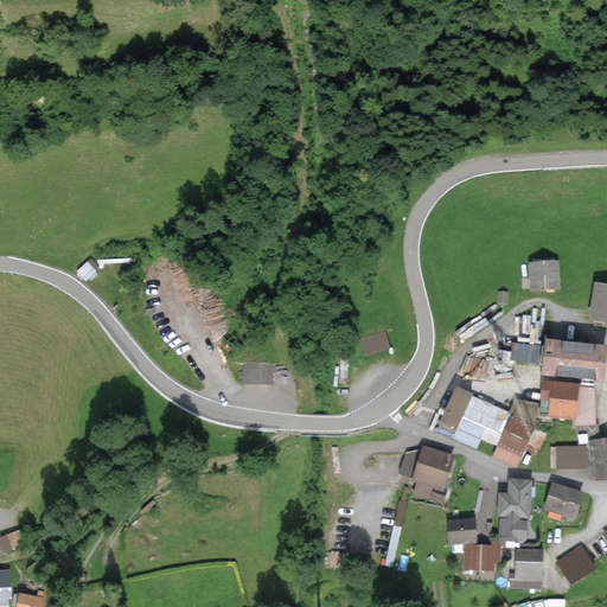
[(560,260),(528,261),(528,278),(521,279),(522,291),(529,289),(530,292),(561,291),(560,260)]
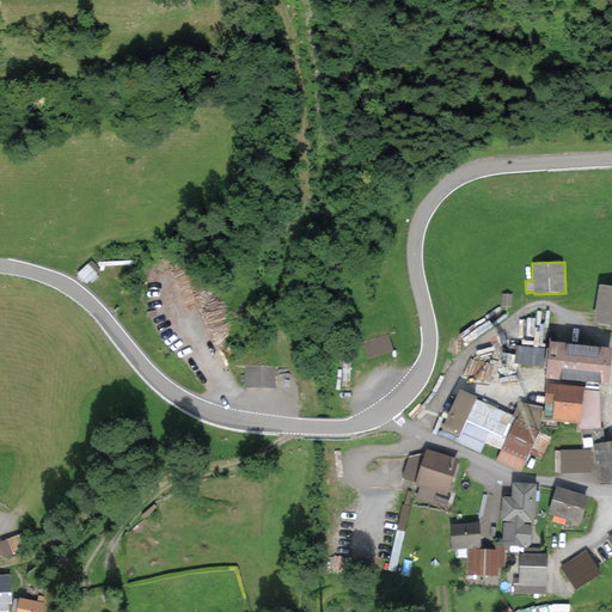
[(611,285),(599,283),(593,323),(611,325),(611,285)]
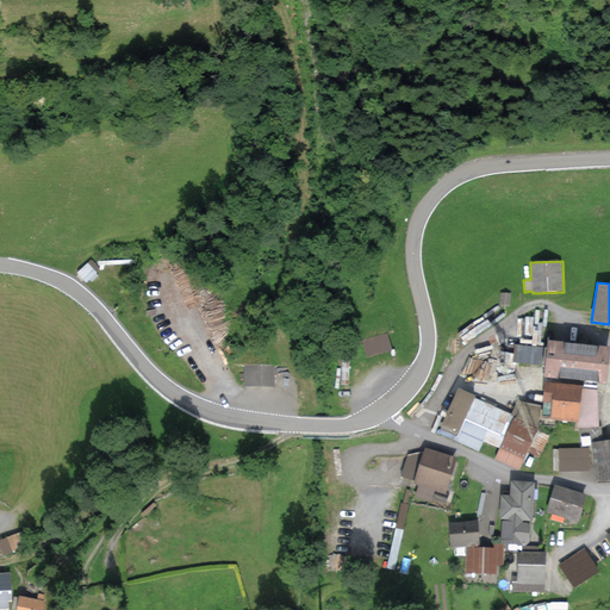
[(511,293),(499,292),(498,306),(510,306),(511,293)]
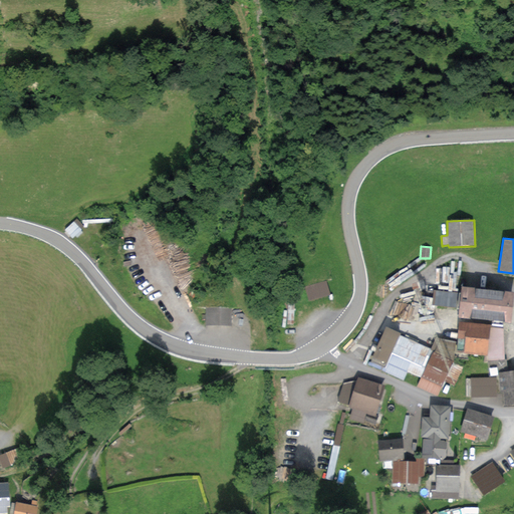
[(513,298),(513,290),(461,286),(458,317),(512,323),(513,298)]
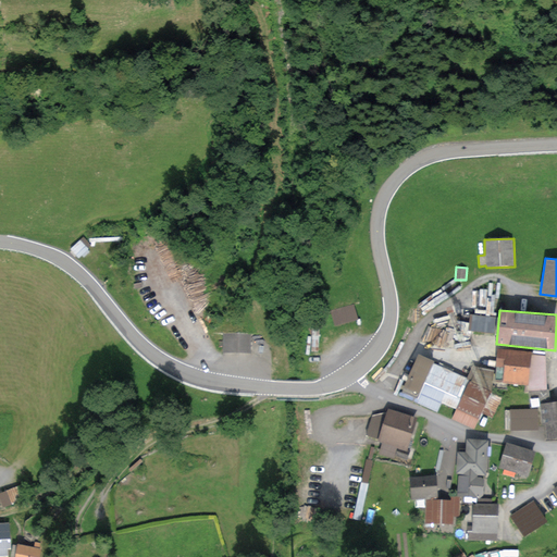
[(472,316),(468,322),(468,332),(495,334),(496,318),(472,316)]
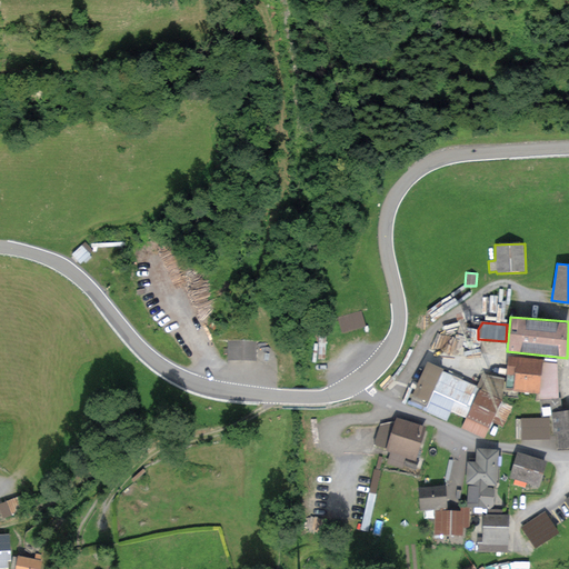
[(257,342),(228,342),(228,360),(257,360),(257,342)]
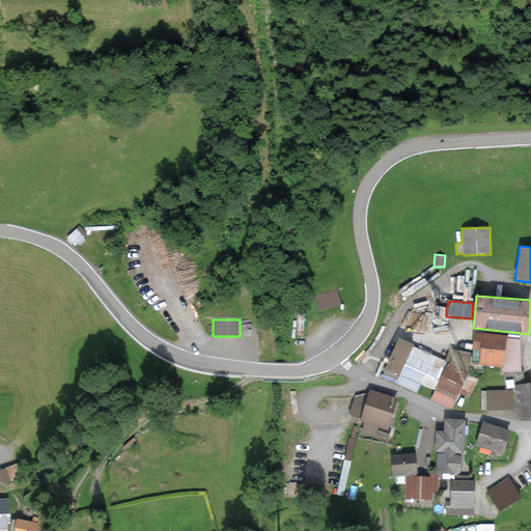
[(505,336),(474,334),(472,363),(478,363),(478,365),(503,367),(505,336)]
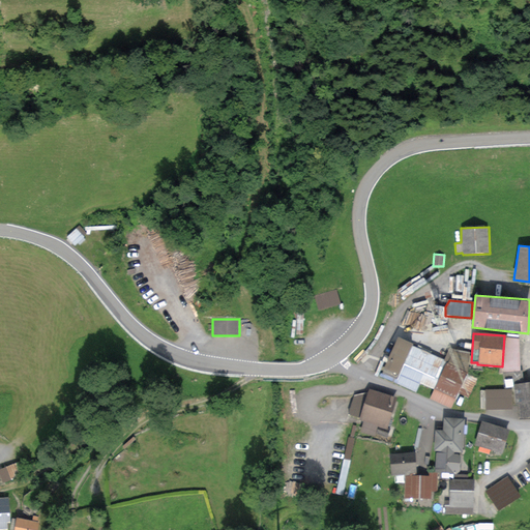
[(413,344),(398,337),(379,377),(416,392),(421,384),(434,389),(431,399),(451,409),(455,400),(459,394),(470,400),(478,379),(467,374),(468,373),(470,352),(454,349),(448,348),(444,360),(413,346),(413,344)]
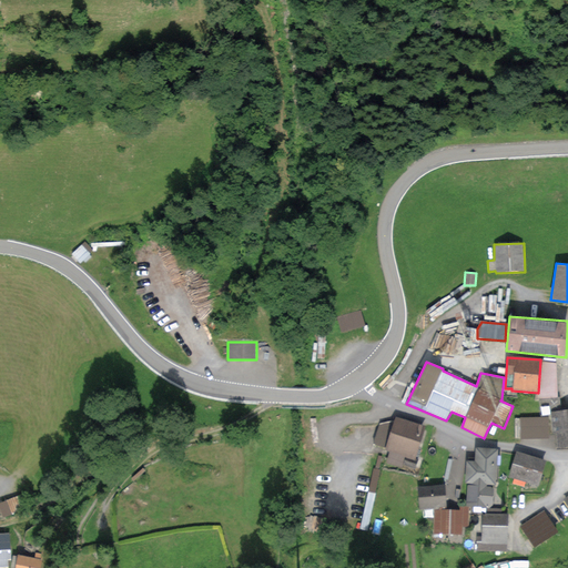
[(567,409),(551,412),(557,449),(567,447),(567,409)]
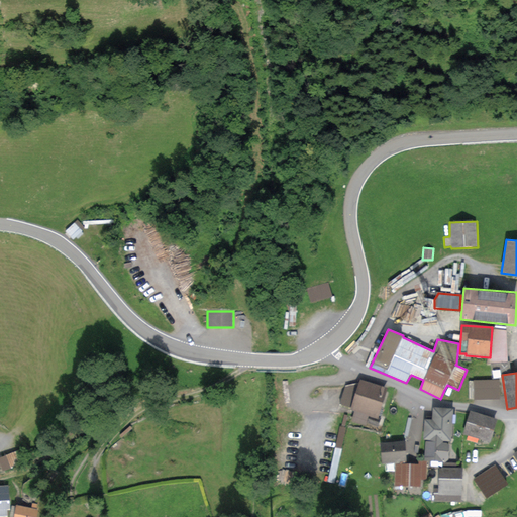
[(389,388),(359,378),(356,384),(345,386),(339,404),(350,407),(349,410),(378,419),(389,388)]
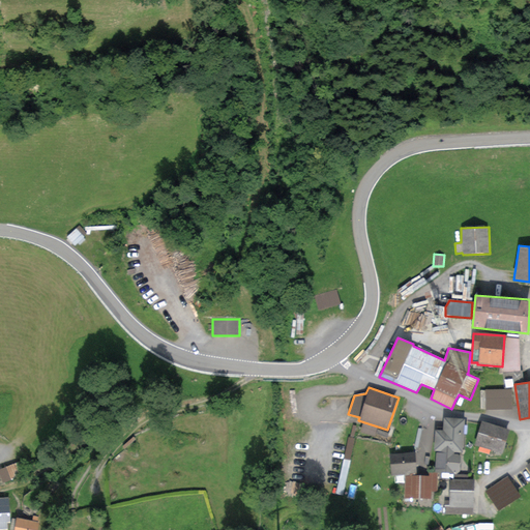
[(511,389),(486,389),(486,410),(511,409),(511,389)]
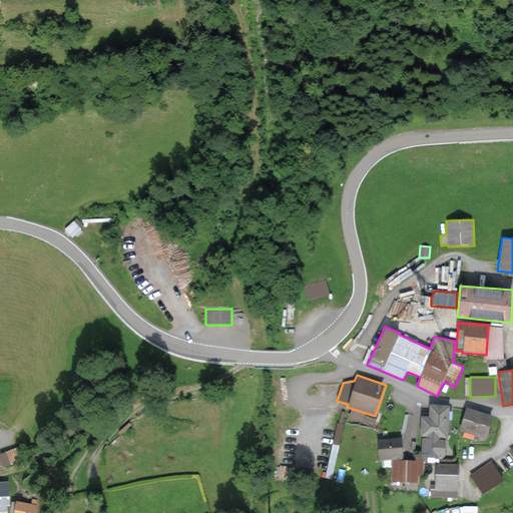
[(428,416),(421,416),(420,437),(423,437),(433,431),(443,439),(448,438),(450,407),(430,405),(428,416)]
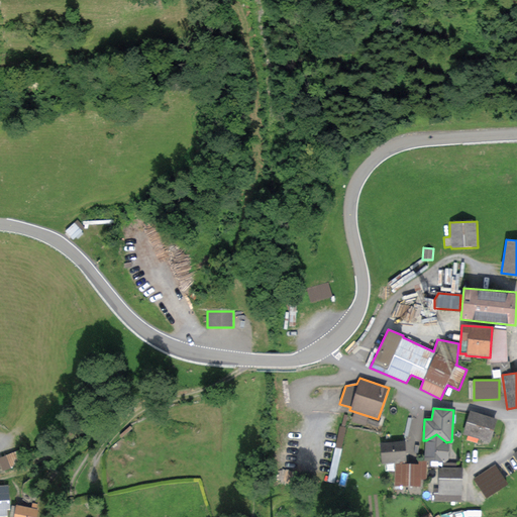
[(497,419),(470,411),(462,435),(468,436),(467,439),(478,442),(479,439),(490,443),(497,419)]
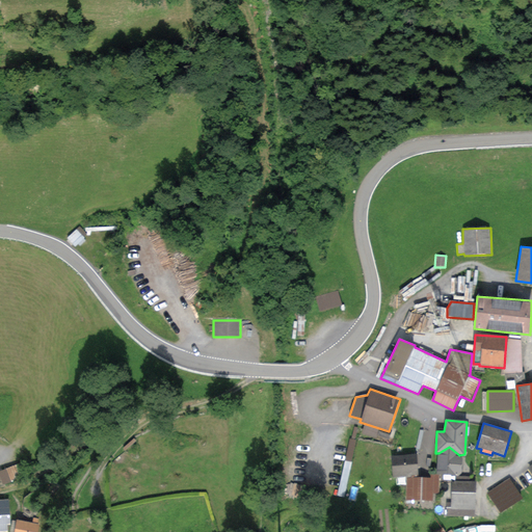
[(436,470),(436,473),(451,474),(456,477),(462,473),(462,464),(462,459),(460,456),(456,455),(456,454),(449,448),(437,454),(437,470),(436,470)]
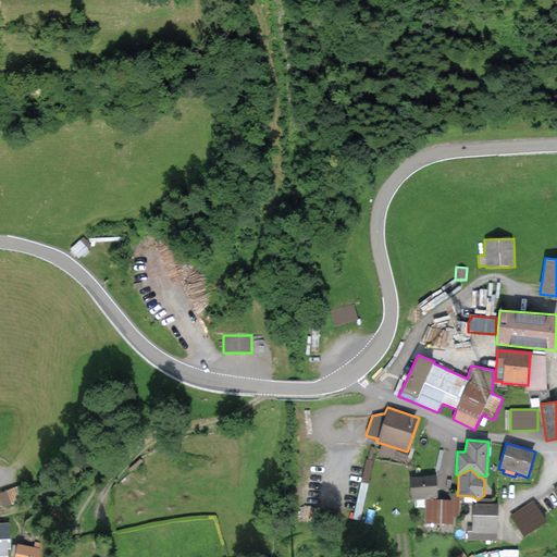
[(436,475),(409,478),(411,499),(415,499),(415,507),(425,507),(425,504),(426,499),(440,499),(436,475)]
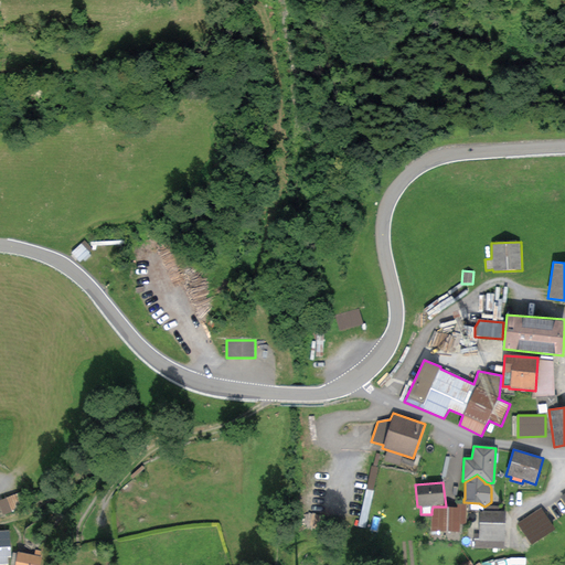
[(466,505),(458,504),(457,508),(433,508),(430,532),(460,532),(460,524),(468,523),(466,505)]
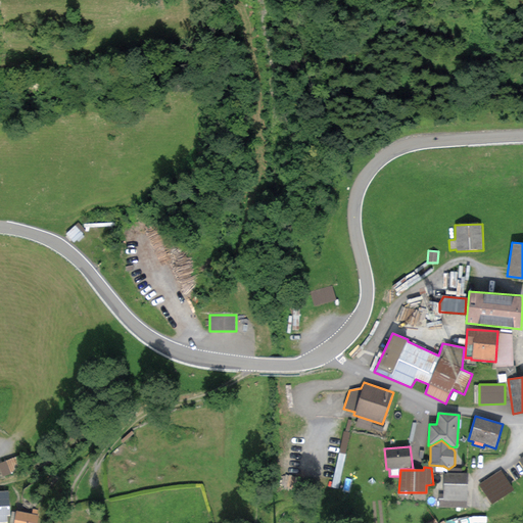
[(501,470),(479,483),(492,505),(503,497),(514,490),(501,470)]
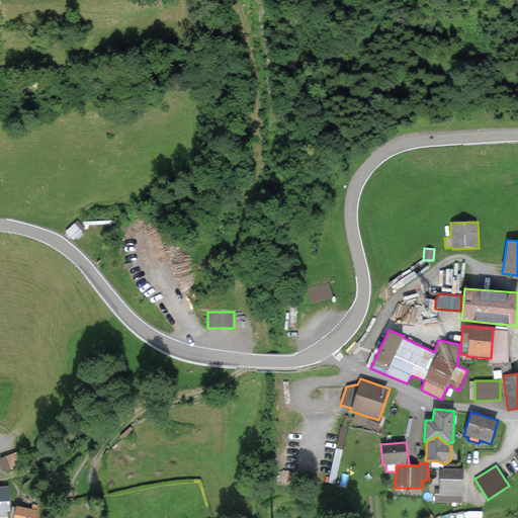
[(464,468),(439,467),(439,494),(433,494),(433,503),(462,504),(462,497),(464,497),(464,468)]
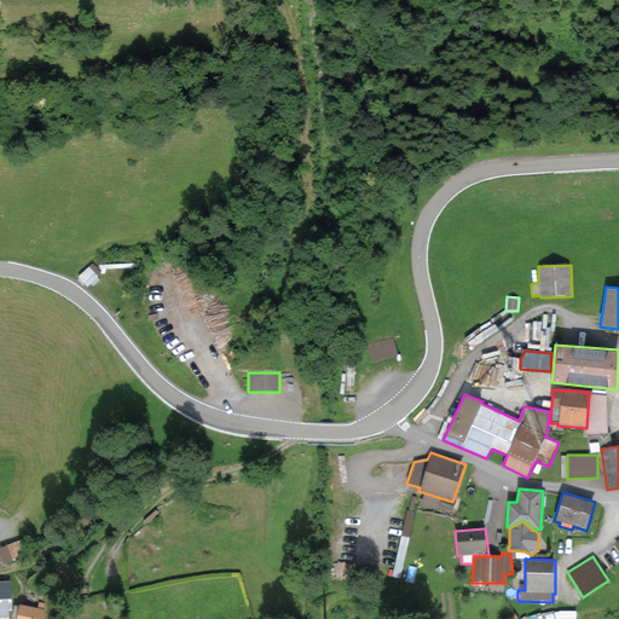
[(11,582),(0,582),(0,618),(13,618),(11,582)]
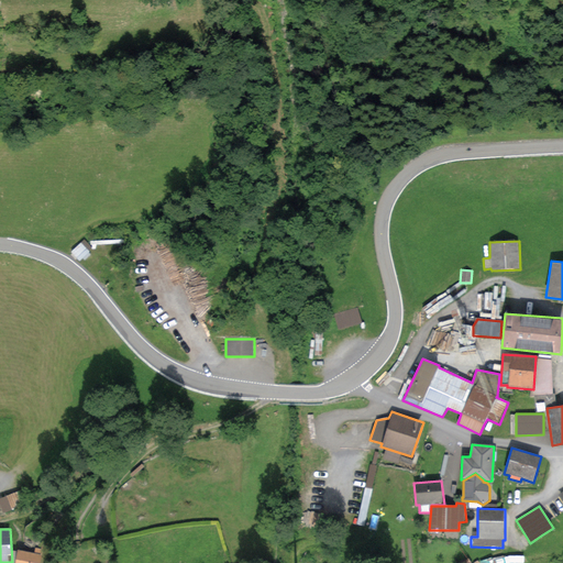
[(37,562),(40,556),(20,552),(17,562),(37,562)]
